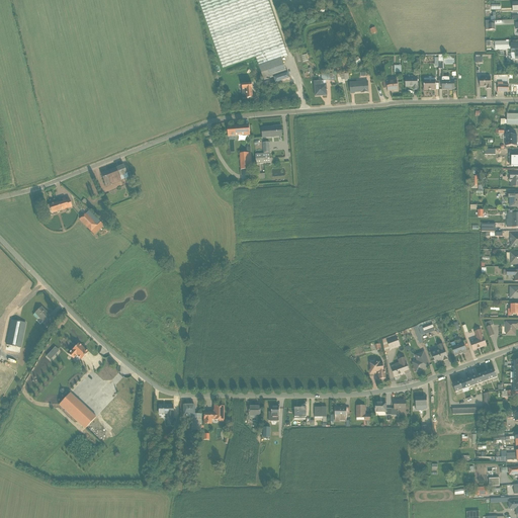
[(282,81),(289,78),(283,60),(289,57),(269,0),(200,0),(225,68),(257,57),(264,80),(280,74),(282,81)]
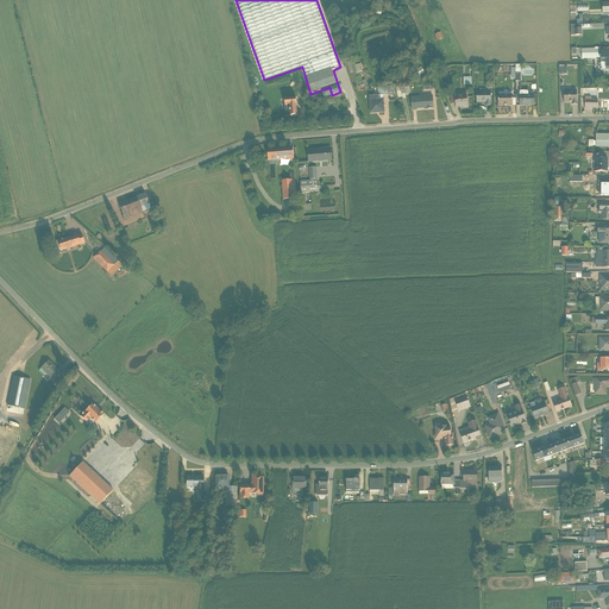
[(575,25),(567,25),(567,36),(579,36),(579,16),(577,16),(577,20),(575,20),(575,25)]
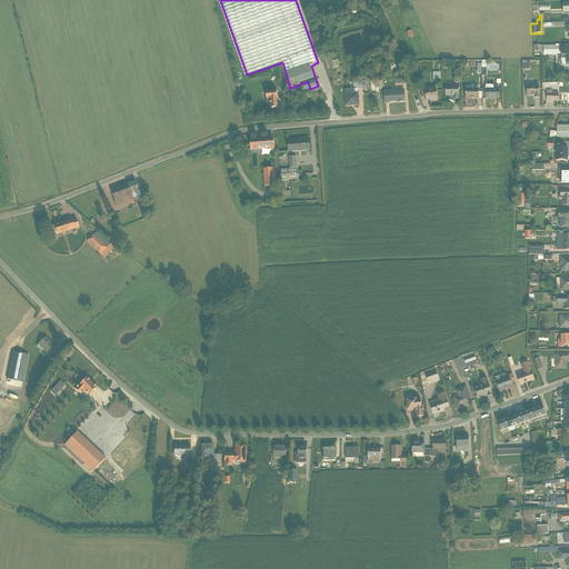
[(540,56),(558,55),(557,45),(540,45),(540,56)]
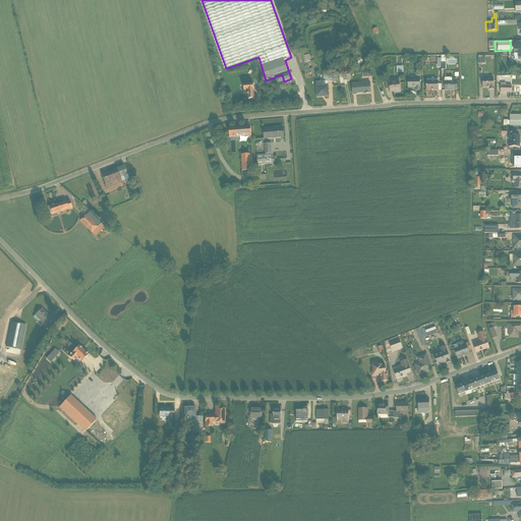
[(489,91),(497,91),(496,79),(483,79),(483,89),(489,89),(489,91)]
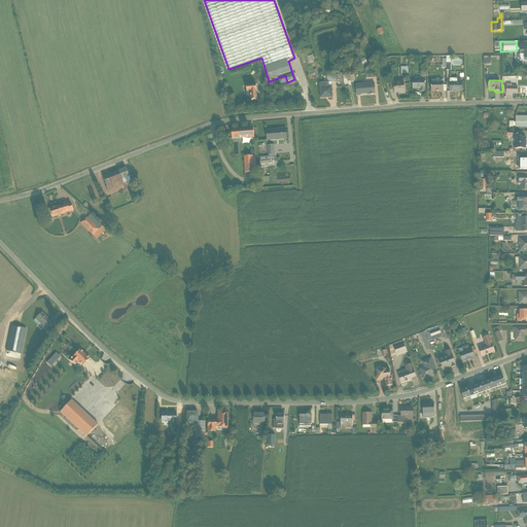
[(421,94),(427,94),(427,81),(413,81),(414,91),(421,91),(421,94)]
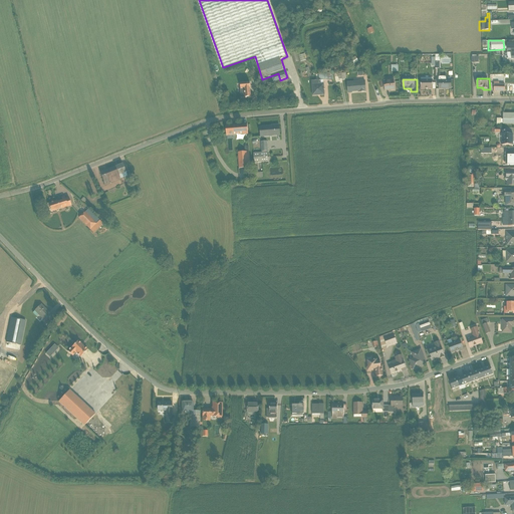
[(386,92),(397,91),(396,80),(384,81),(386,92)]
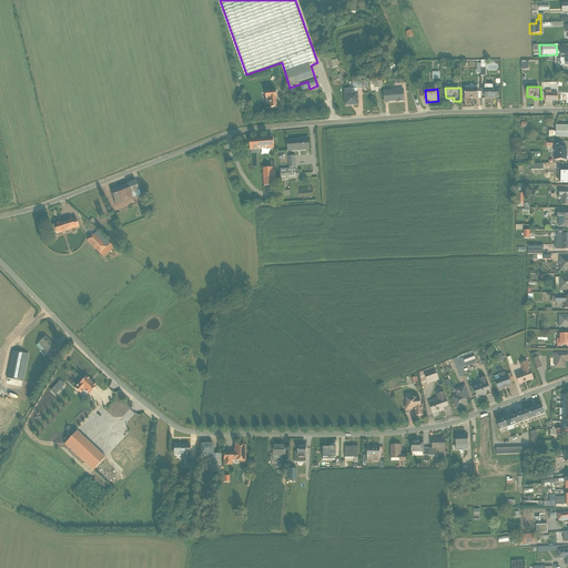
[(345,105),(359,105),(358,90),(345,90),(345,105)]
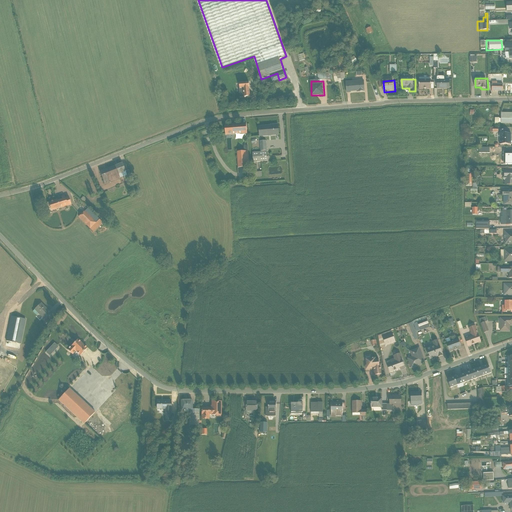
[(347,93),(366,92),(365,81),(346,82),(347,93)]
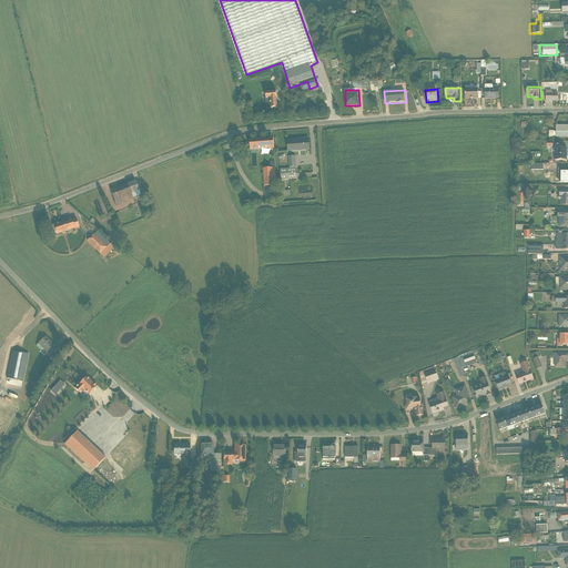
[(466,101),(479,101),(479,90),(466,90),(466,101)]
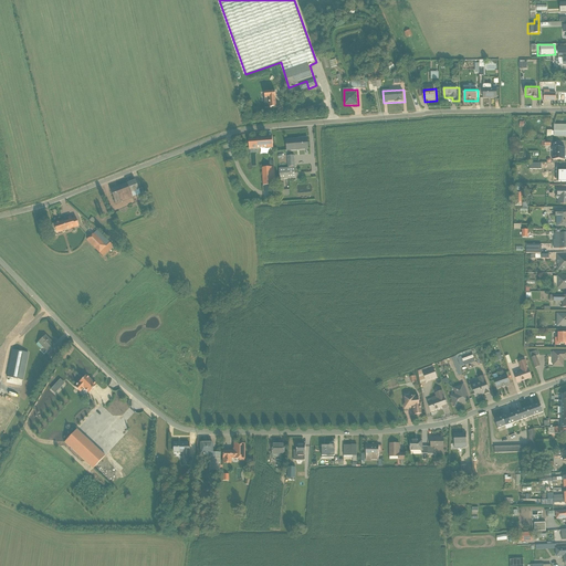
[(484,101),(499,101),(499,90),(484,90),(484,101)]
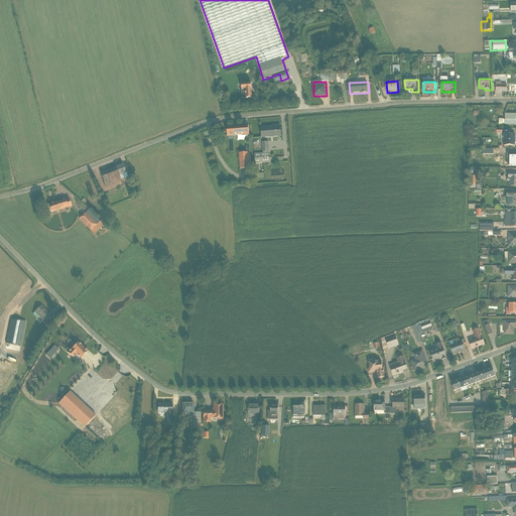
[(498,84),(499,82),(493,82),(493,93),(504,93),(505,84),(498,84)]
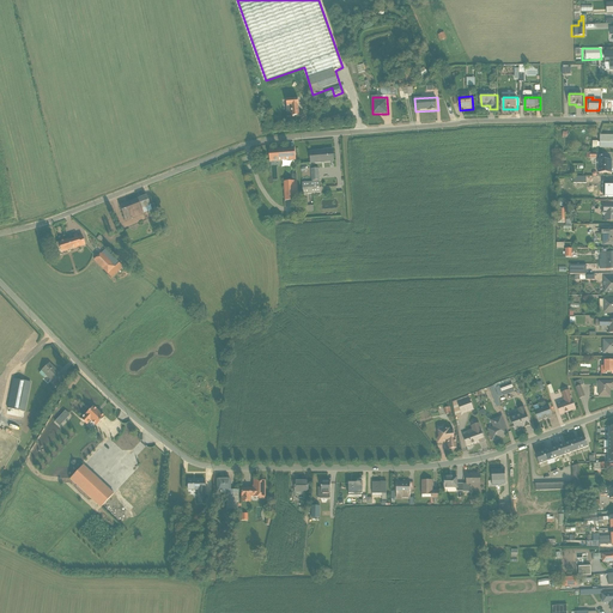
[(612,138),(600,138),(600,151),(612,150),(612,138)]
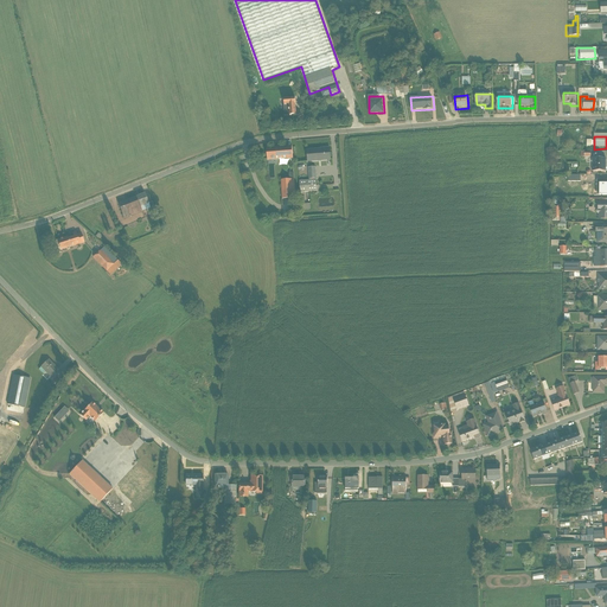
[(268,161),(294,159),(293,146),(267,148),(268,161)]
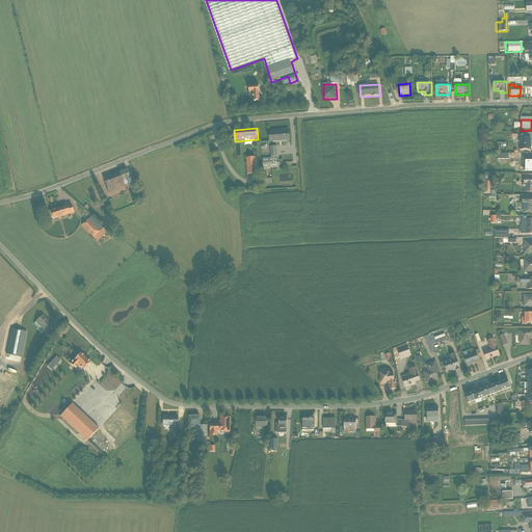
[(270,142),(291,141),(290,130),(270,132),(270,142)]
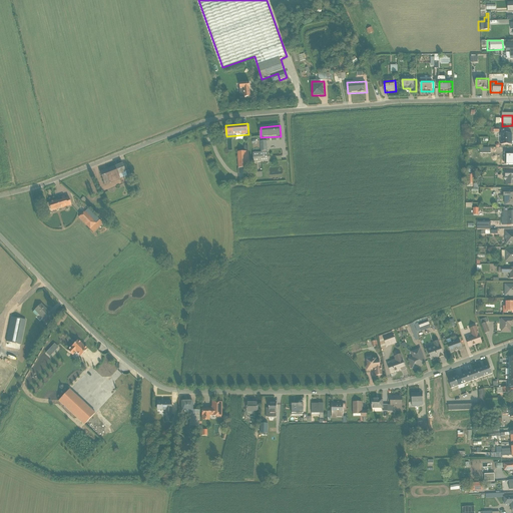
[(507,133),(501,133),(501,146),(512,146),(512,135),(507,135),(507,133)]
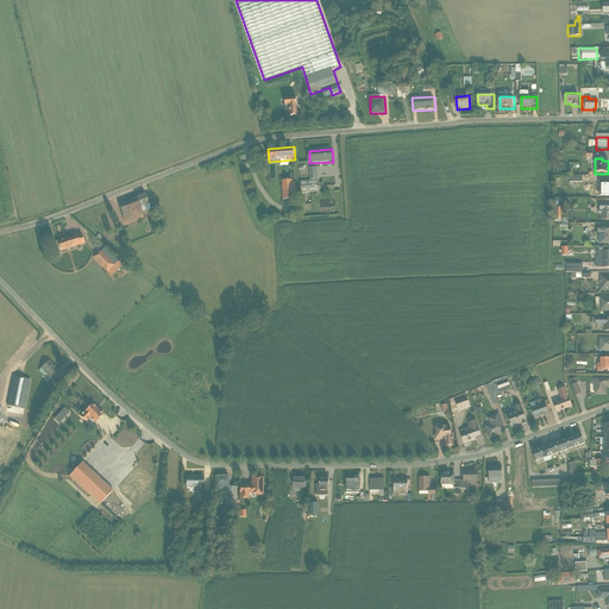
[(306,165),(306,179),(297,180),(297,190),(314,190),(314,165),(306,165)]
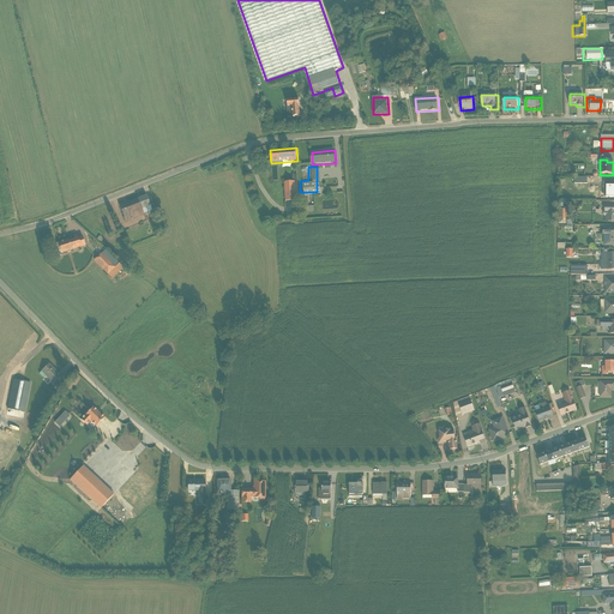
[(282,179),(282,199),(294,199),(294,179),(282,179)]
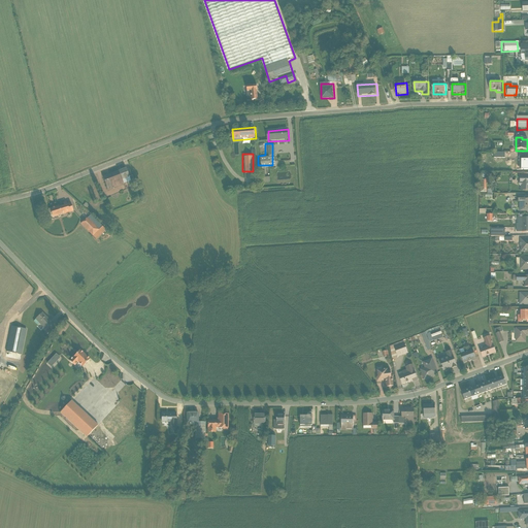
[(527,157),(517,157),(517,163),(521,163),(521,172),(527,171),(527,157)]
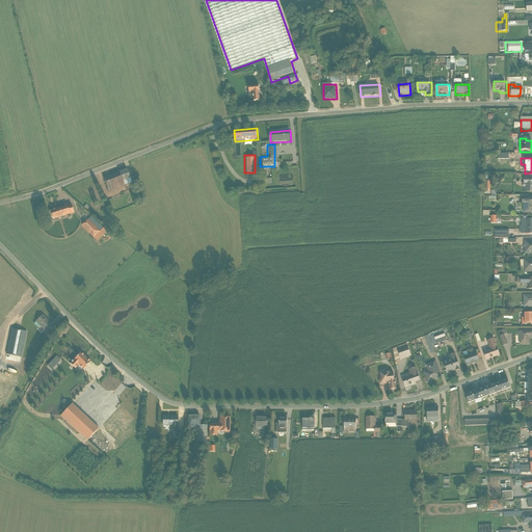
[(109,191),(125,185),(121,171),(104,178),(109,191)]
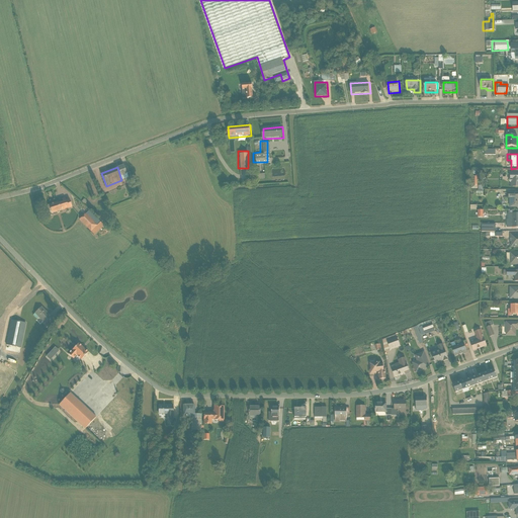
[(52,212),(72,206),(70,197),(49,204),(52,212)]
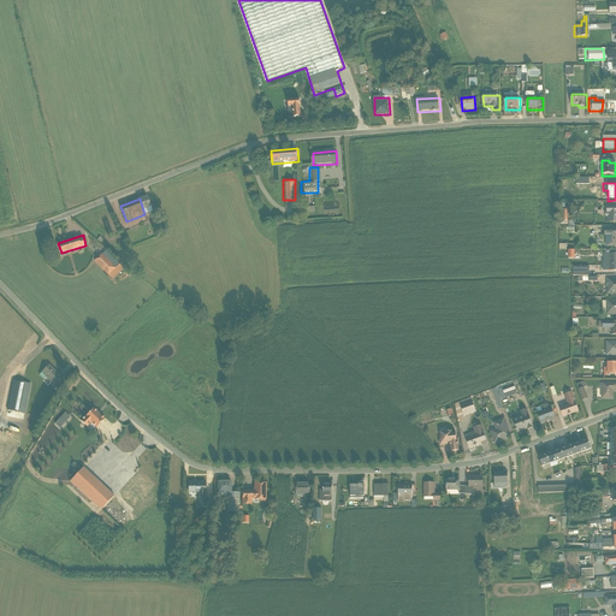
[(90,261),(110,278),(120,267),(101,249),(90,261)]
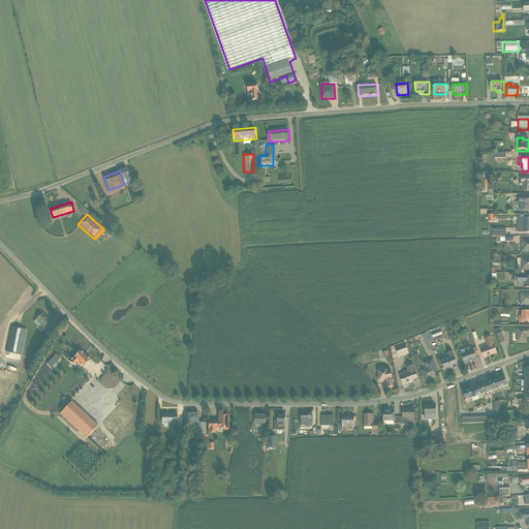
[(528,234),(528,217),(520,217),(520,234),(528,234)]
